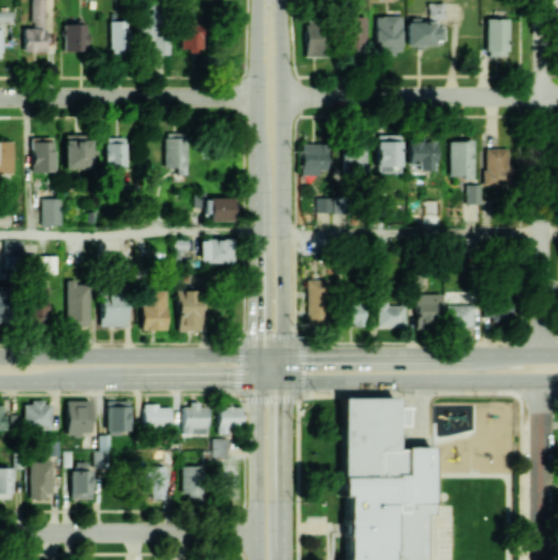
[(25,53),(48,53),(49,0),(40,0),(34,0),(34,29),(26,29),(25,53)]
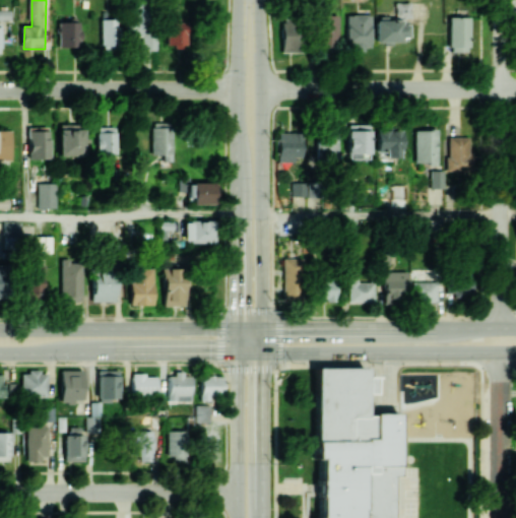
[(149,5),(131,5),(131,39),(144,39),(144,52),(158,52),(158,26),(149,26),(149,5)]
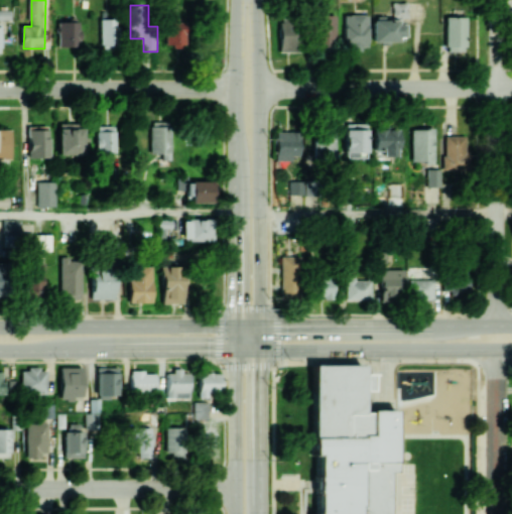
[(395,18),(409,18),(410,6),(396,5),(395,18)]
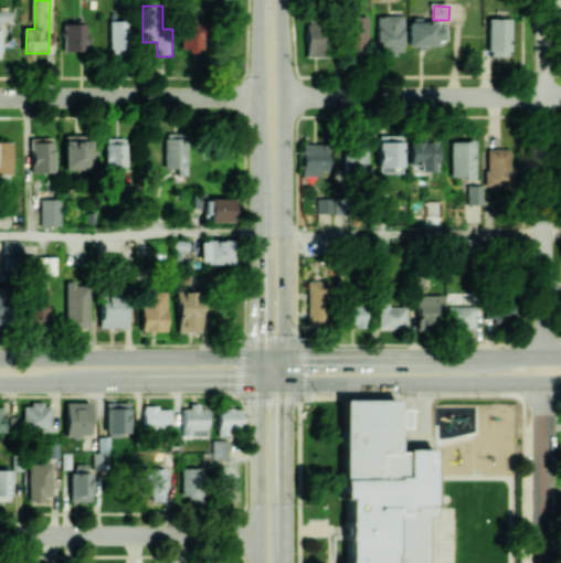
[(369,18),(348,19),(348,52),(369,52),(369,18)]
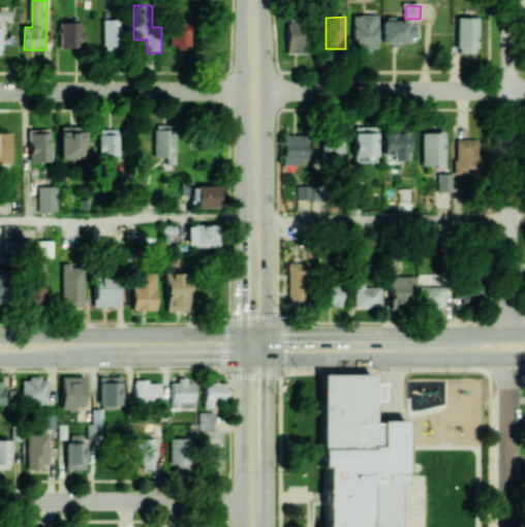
[(378,17),(354,18),(356,53),(379,52),(378,17)]
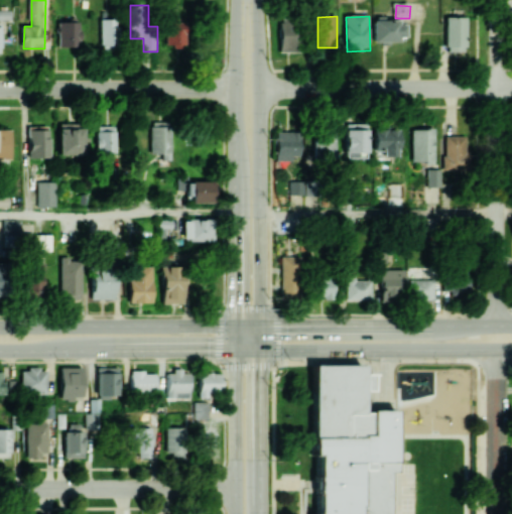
[(469,18),(449,18),(448,52),(468,52),(469,18)]
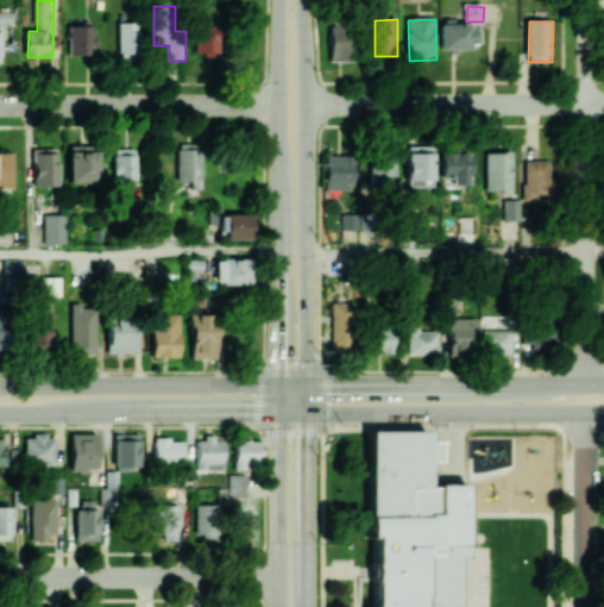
[(140,56),(142,25),(123,24),(121,55),(140,56)]
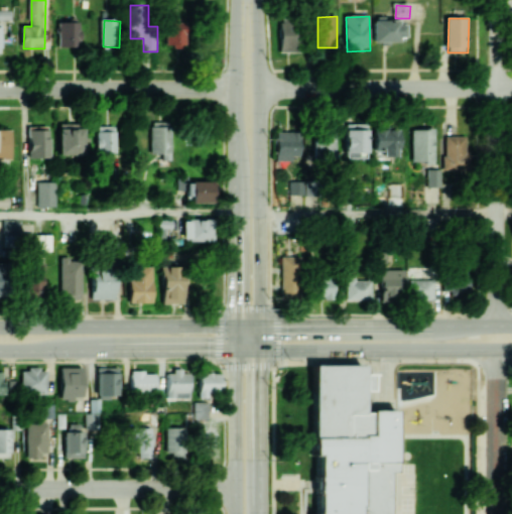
[(168,47),(187,46),(186,21),(167,21),(168,47)]
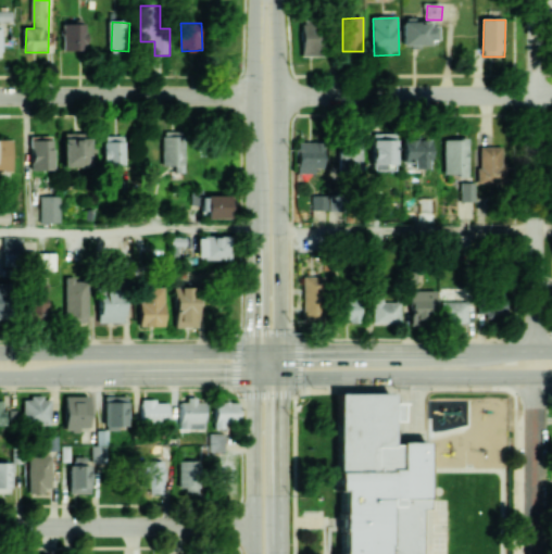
[(402,24),(402,46),(439,45),(438,23),(402,24)]
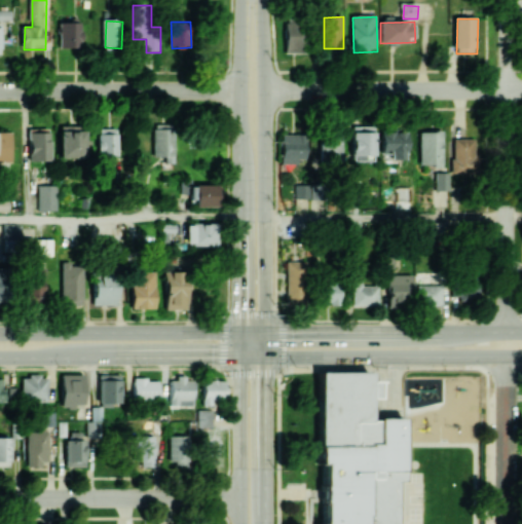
[(62,25),(63,49),(84,48),(84,24),(62,25)]
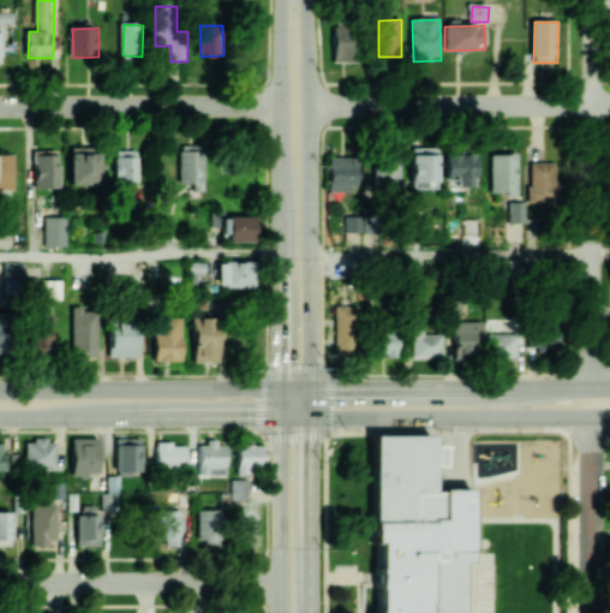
[(334,64),(359,64),(359,29),(334,29),(334,64)]
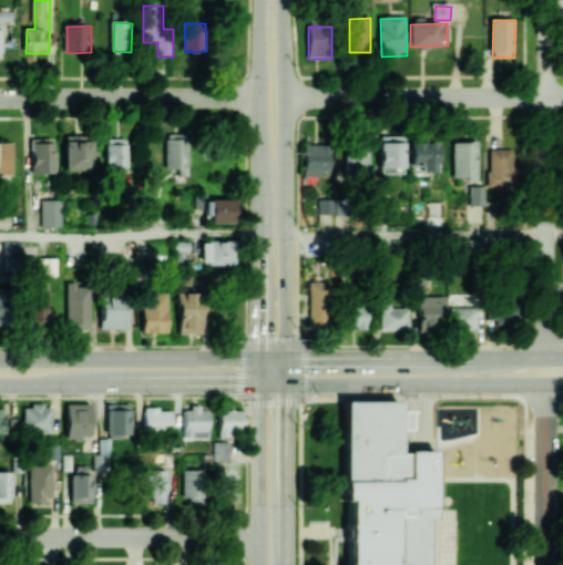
[(67,172),(94,172),(94,142),(82,142),(82,137),(67,137),(67,172)]
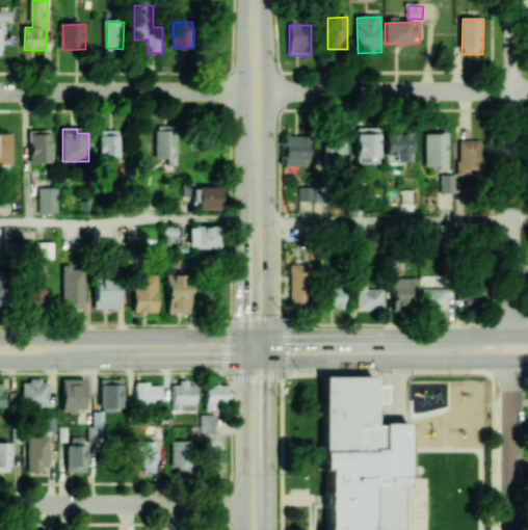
[(358,129),(358,164),(380,164),(380,129),(358,129)]
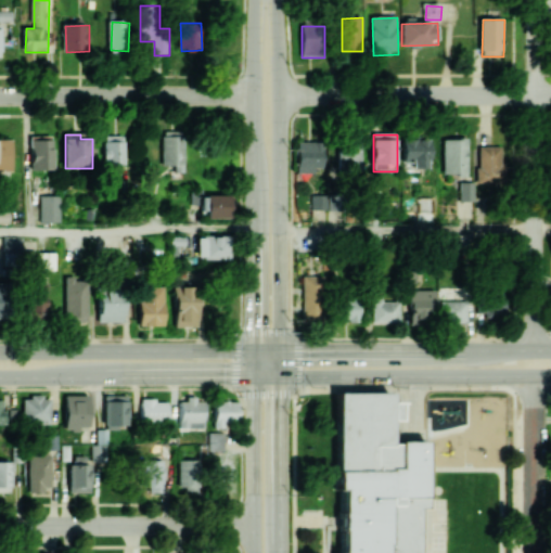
[(127,138),(106,137),(106,165),(127,166),(127,138)]
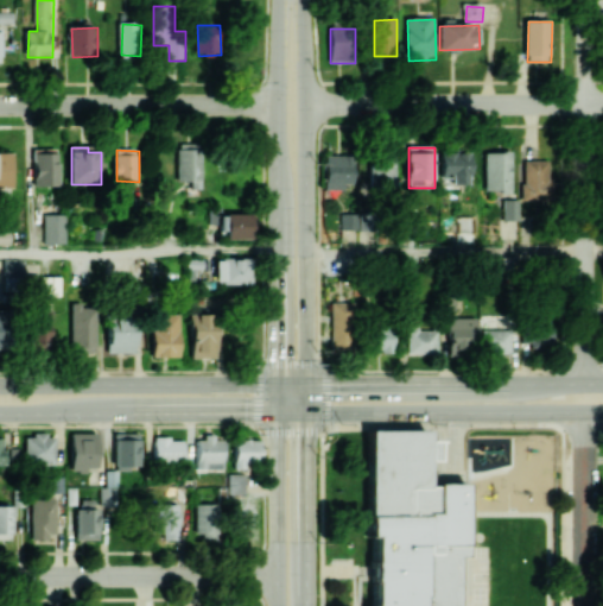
[(61,188),(61,151),(37,151),(37,188),(61,188)]
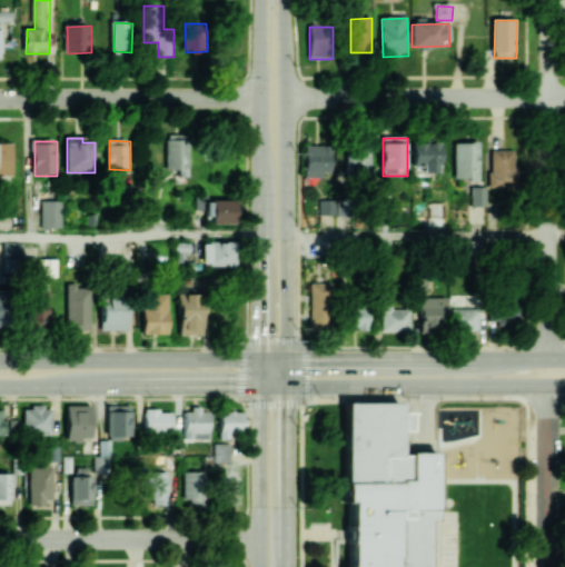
[(190,171),(190,141),(168,141),(169,171),(190,171)]
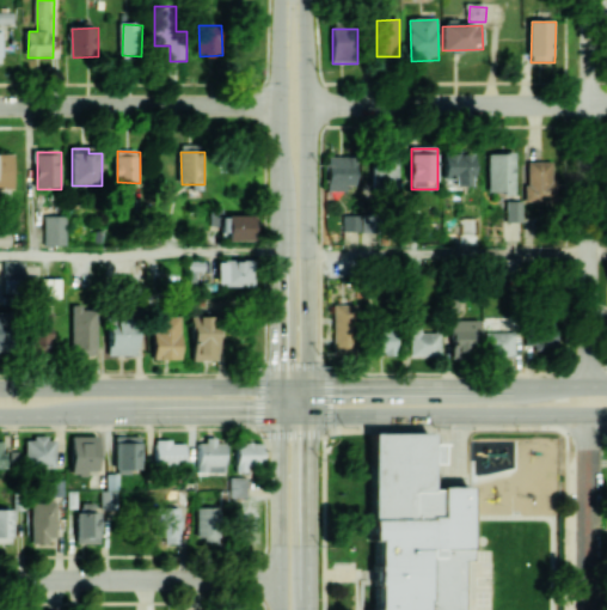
[(0,190),(17,190),(17,154),(0,153),(0,190)]
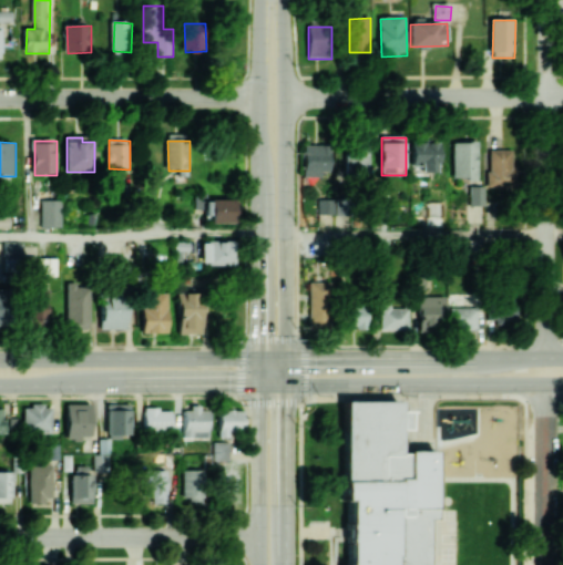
[(454,180),(480,180),(480,143),(456,143),(454,180)]
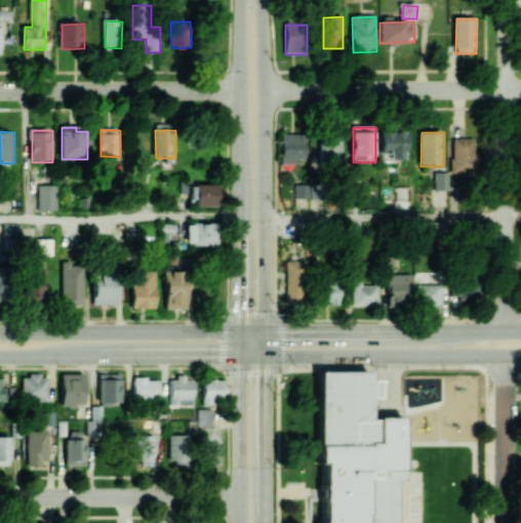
[(407,133),(383,133),(383,155),(393,154),(393,161),(407,161),(407,133)]
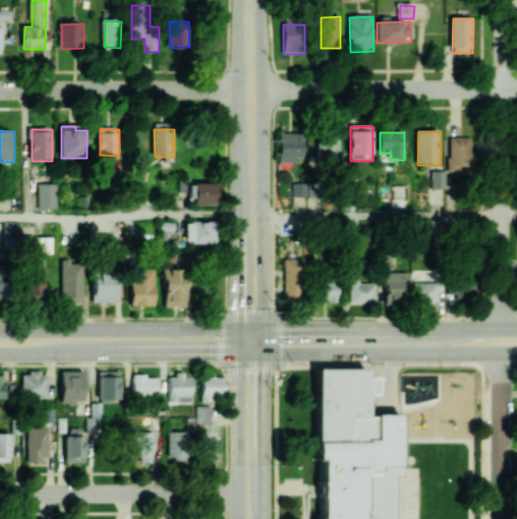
[(305,134),(281,134),(281,164),(304,164),(305,134)]
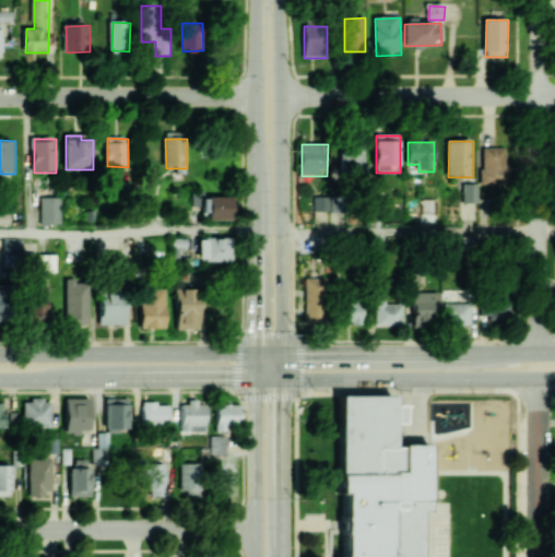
[(365,144),(342,144),(342,173),(365,173),(365,144)]
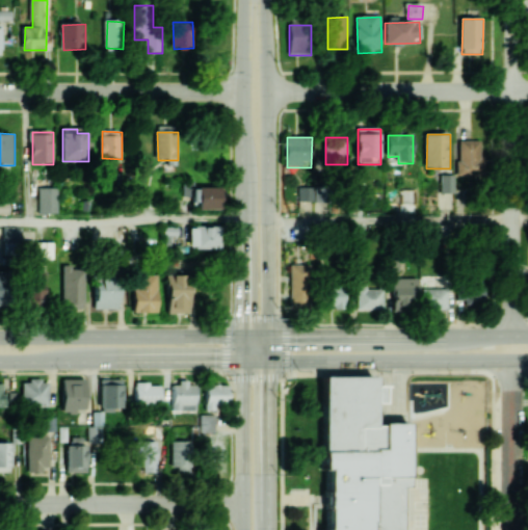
[(483,141),(462,142),(462,161),(458,161),(458,178),(484,177),(483,141)]
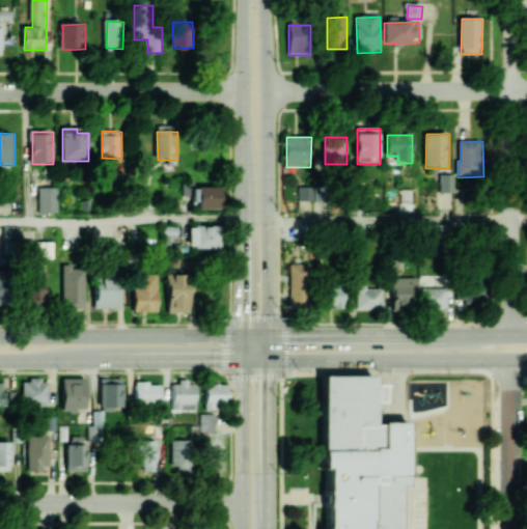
[(454,194),(455,176),(443,176),(442,193),(454,194)]
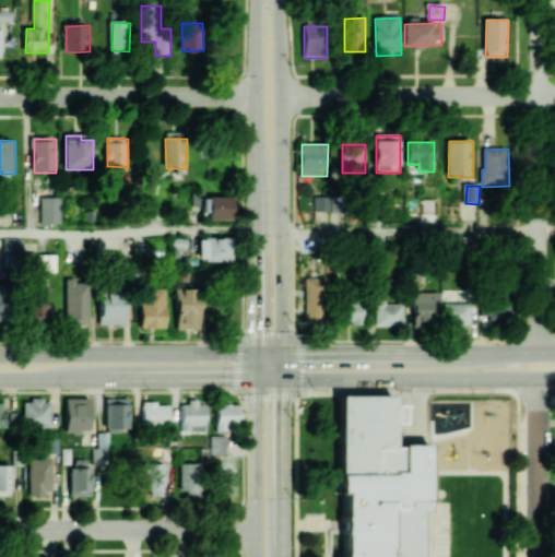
[(235,221),(235,209),(237,209),(237,197),(207,198),(207,192),(195,192),(196,211),(207,211),(207,222),(235,221)]
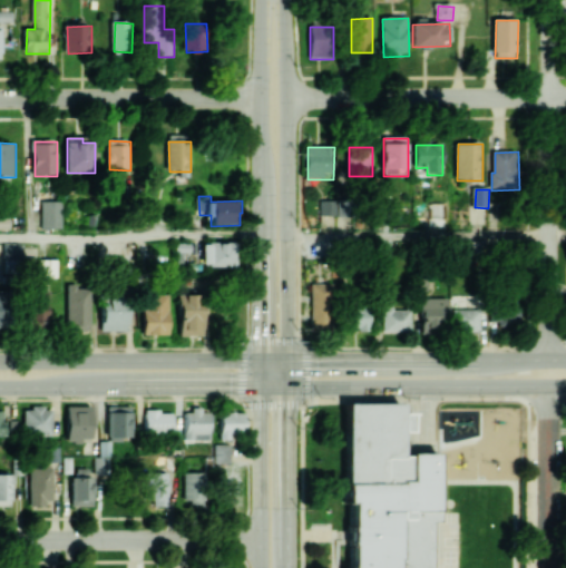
[(452,217),(452,201),(437,199),(437,217),(452,217)]
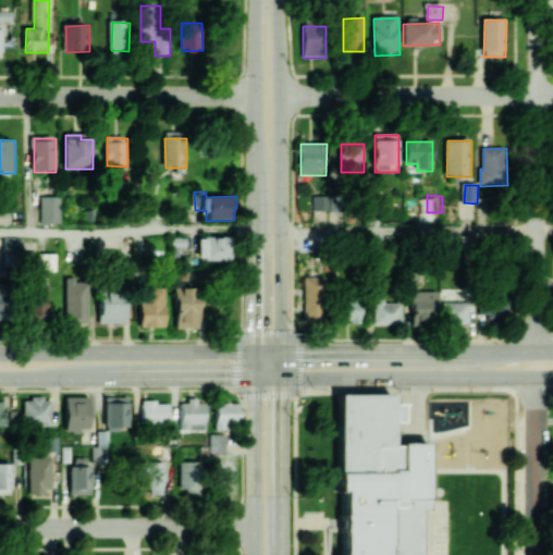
[(330,213),(329,196),(314,196),(315,213),(330,213)]
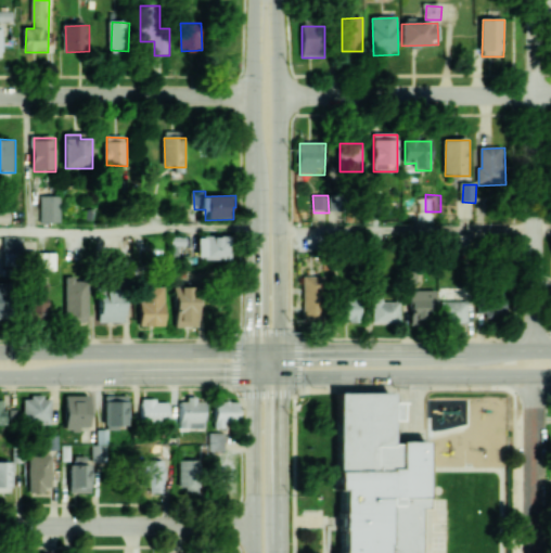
[(63,224),(62,196),(42,197),(43,224),(63,224)]
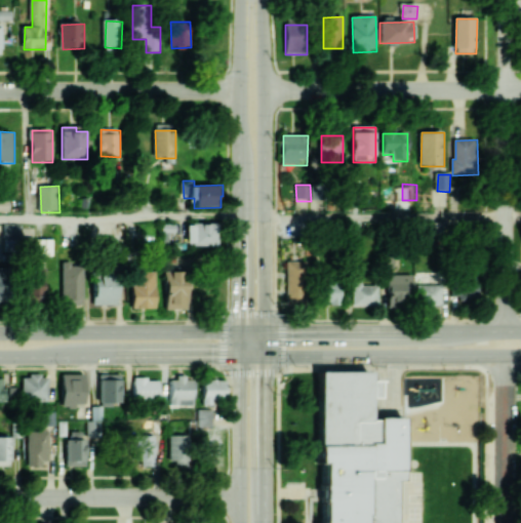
[(0,212),(11,213),(11,200),(0,200),(0,212)]
